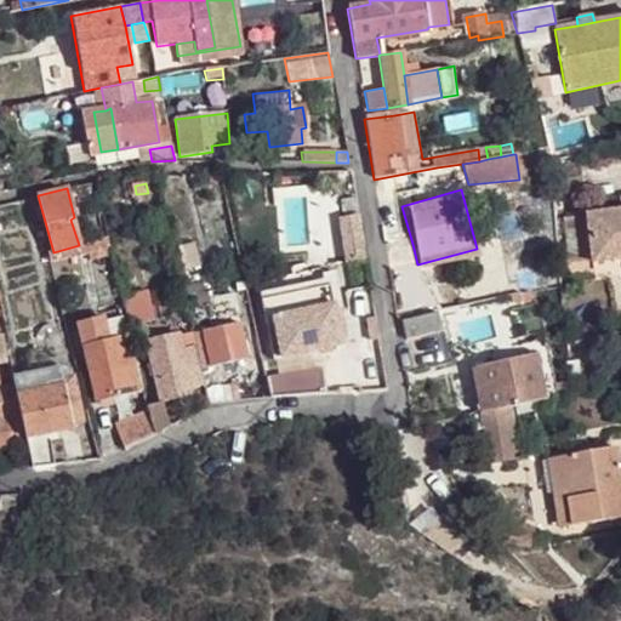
[(620,201),(615,203),(580,205),(584,252),(620,249),(620,201)]
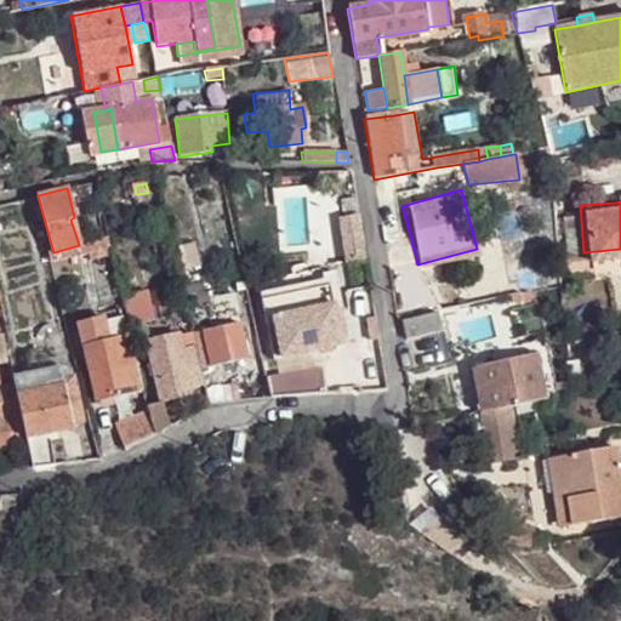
[(358,216),(339,218),(347,262),(365,260),(358,216)]
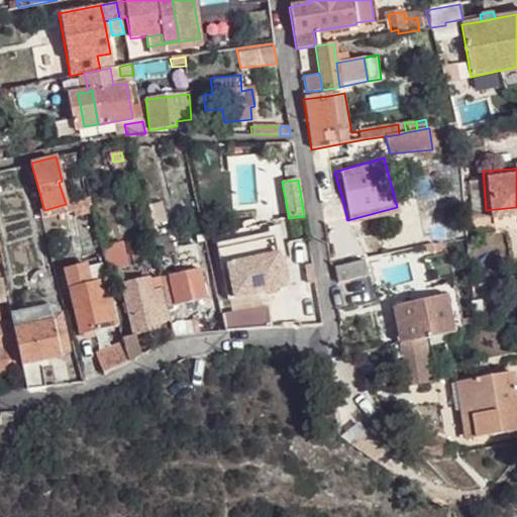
[(93,205),(90,193),(72,198),(75,209),(93,205)]
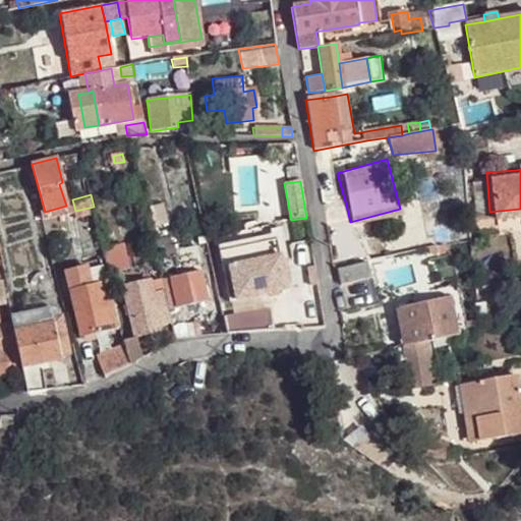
[(44,219),(69,213),(66,206),(45,212),(43,212),(44,219)]
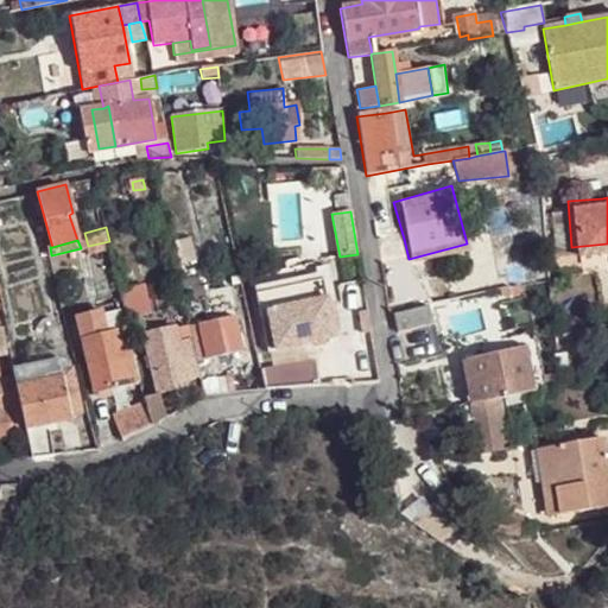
[(151,310),(145,282),(124,286),(130,315),(151,310)]
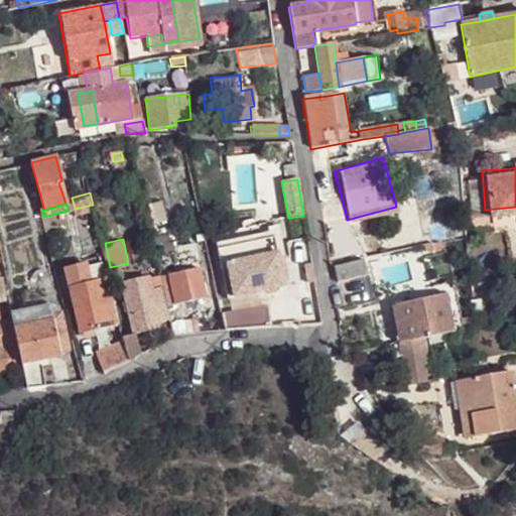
[(284,288),(274,239),(252,243),(255,257),(262,291),(284,288)]
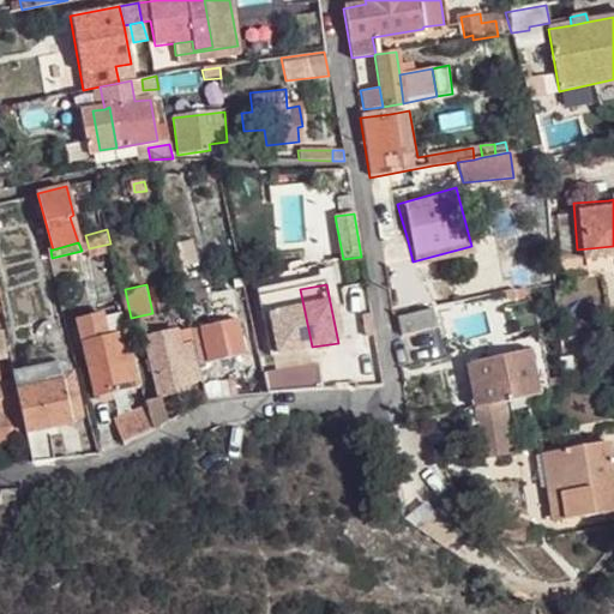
[(304,306),(300,289),(258,299),(262,314),(304,306)]
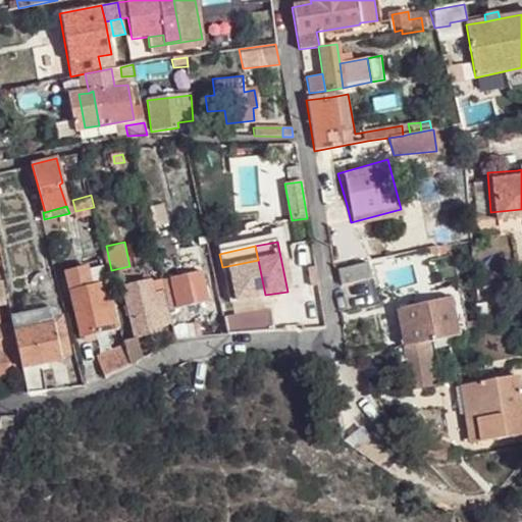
[(175,251),(181,277),(202,272),(196,247),(175,251)]
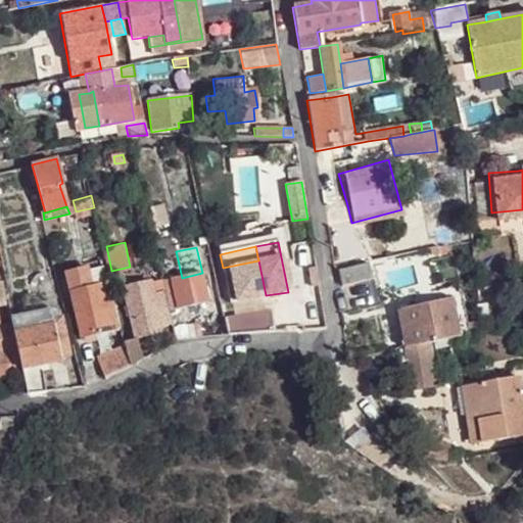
[(266,295),(258,260),(223,268),(230,303),(266,295)]
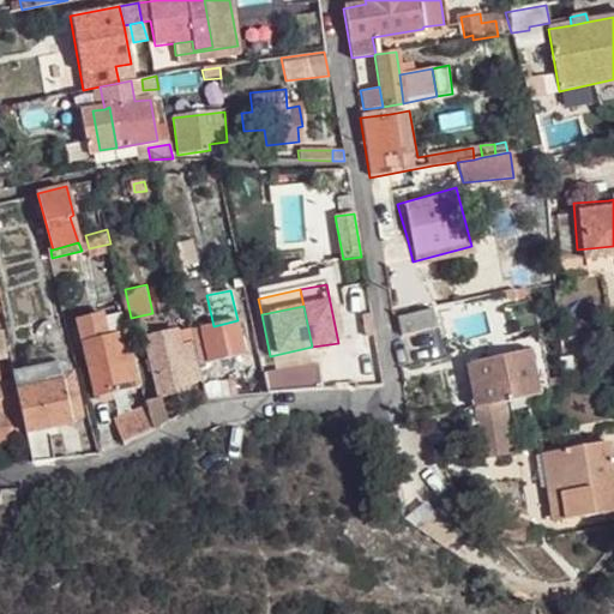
[(127,332),(121,309),(104,313),(109,337),(127,332)]
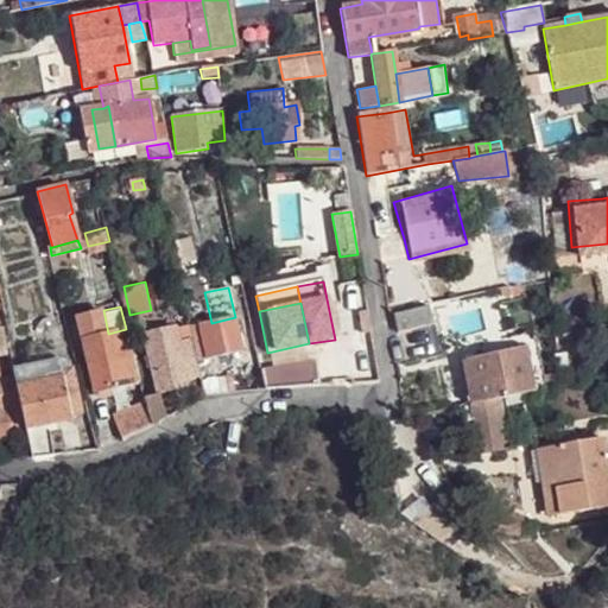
[(432,308),(393,316),(403,363),(442,355),(432,308)]
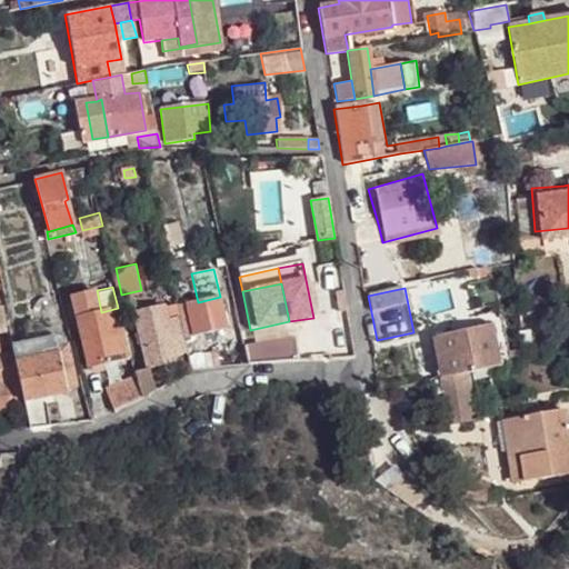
[(80,318),(91,367),(130,358),(118,308),(101,312),(97,290),(76,295),(80,318)]
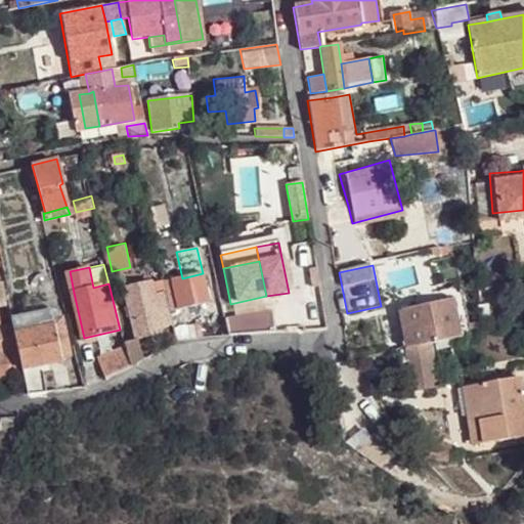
[(182,278),(166,281),(172,311),(210,303),(203,273),(182,278)]
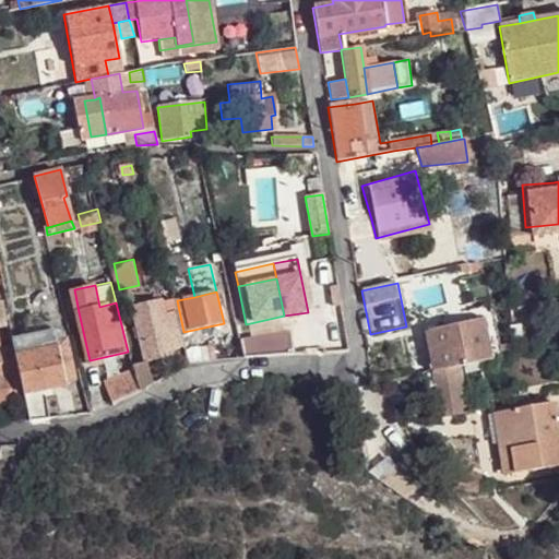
[(174,301),(163,305),(164,314),(175,311),(176,312),(174,301)]
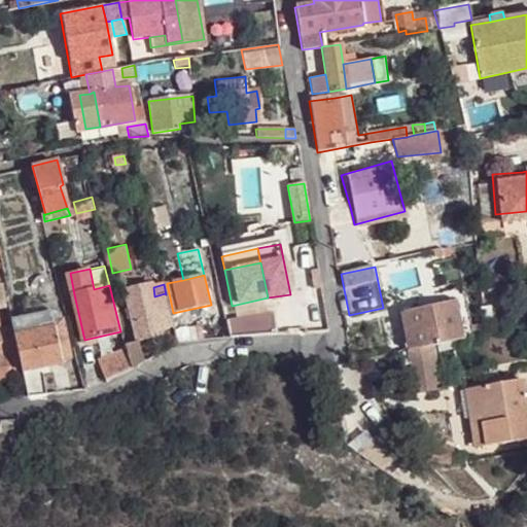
[(324,309),(320,285),(290,294),(293,311),(324,309)]
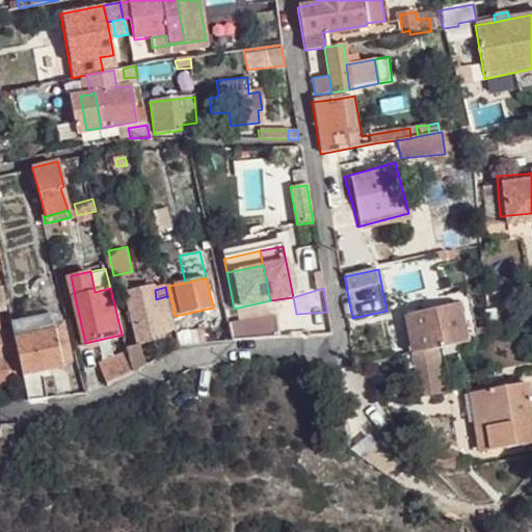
[(156,299),(155,290),(127,295),(137,345),(141,344),(165,338),(164,335),(156,300),(156,299)]
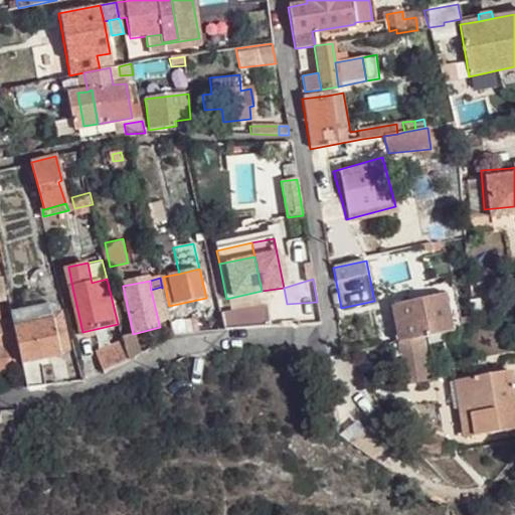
[(456,300),(452,283),(440,284),(443,295),(444,295),(445,302),(456,300)]
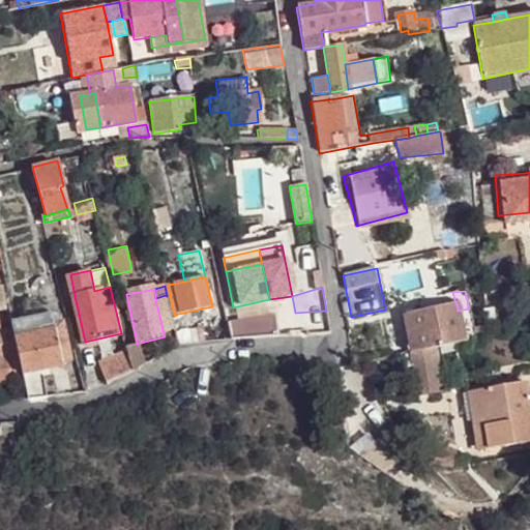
[(455,303),(452,292),(430,295),(434,308),(455,303)]
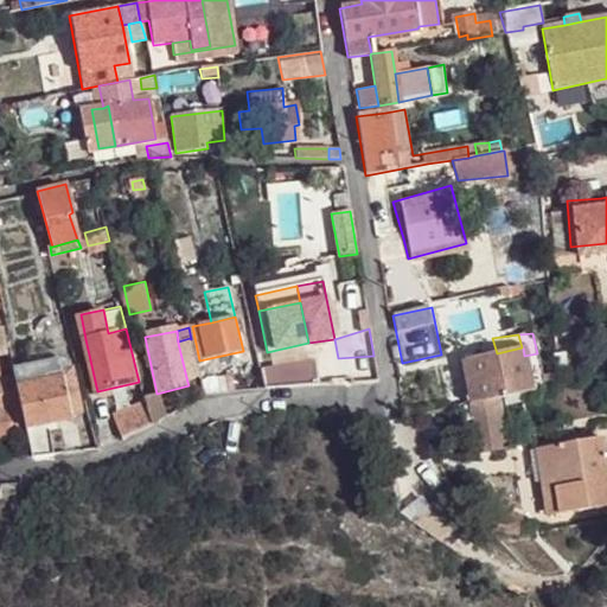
[(200,378),(191,339),(178,343),(187,382),(200,378)]
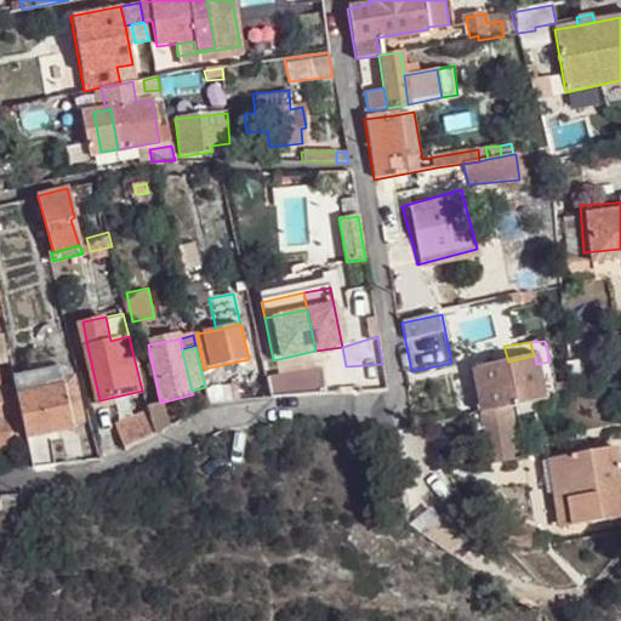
[(536,364),(535,355),(534,355),(508,362),(471,370),(482,412),(533,403),(545,399),(536,364)]
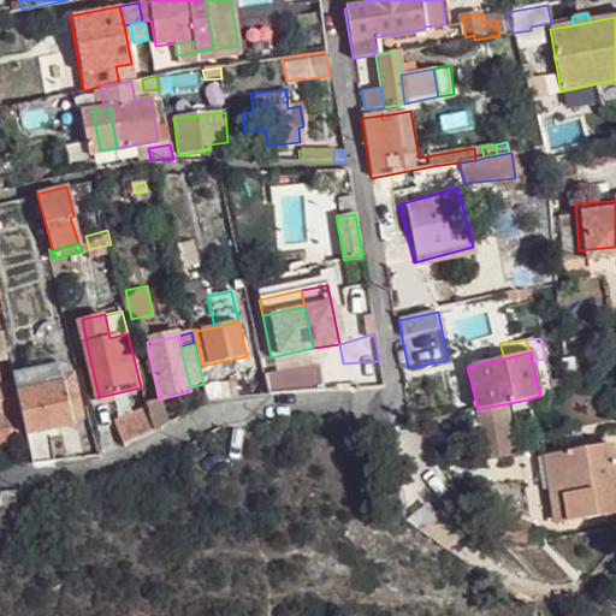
[(17,391),(65,380),(64,373),(63,362),(13,373),(15,380),(17,391)]
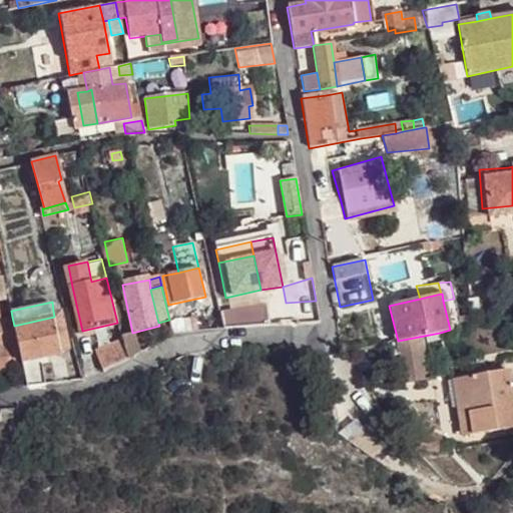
[(266,326),(264,305),(218,308),(222,328),(266,326)]
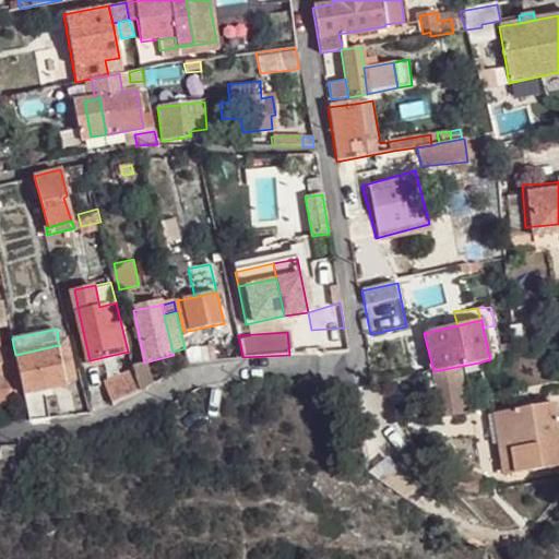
[(67,382),(76,380),(68,336),(58,339),(59,345),(67,382)]
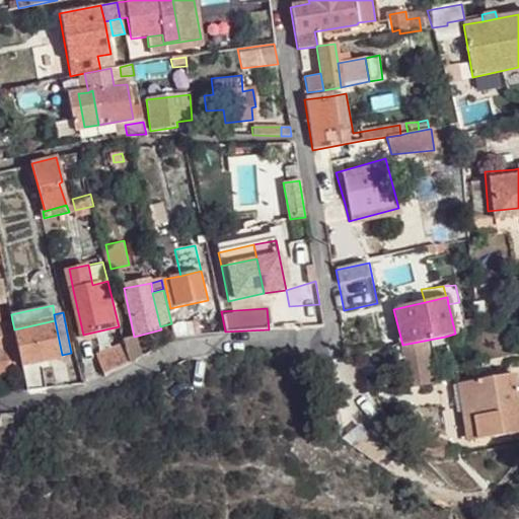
[(0,374),(23,371),(22,364),(14,329),(12,320),(0,321),(0,374)]
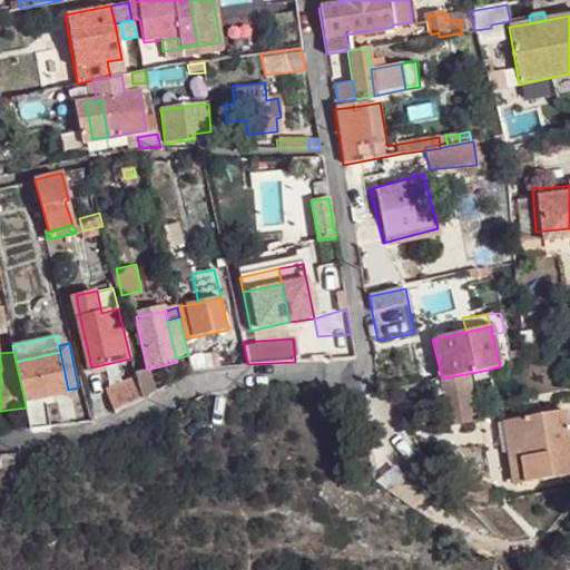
[(68,390),(60,352),(16,362),(25,400),(46,395),(68,391),(68,390)]
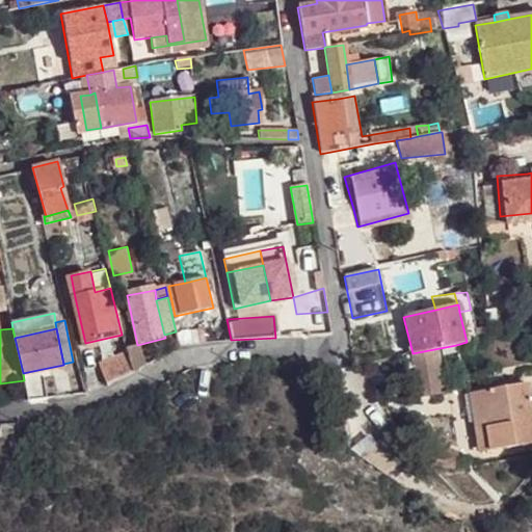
[(148,364),(144,361),(141,344),(137,345),(130,347),(135,366),(135,370),(148,364)]
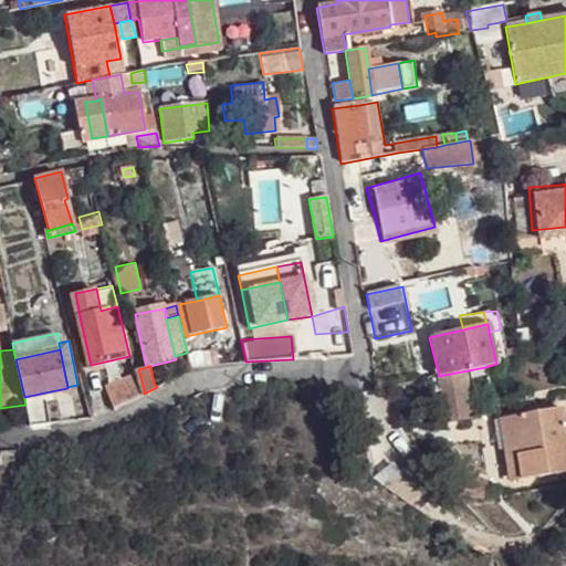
[(468,371),(441,376),(449,420),(475,416),(468,371)]
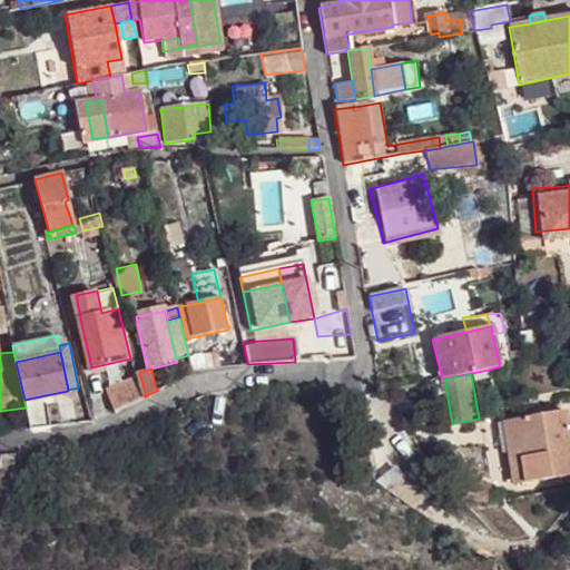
[(143,393),(138,383),(136,375),(107,389),(114,404),(118,412),(145,396),(143,393)]
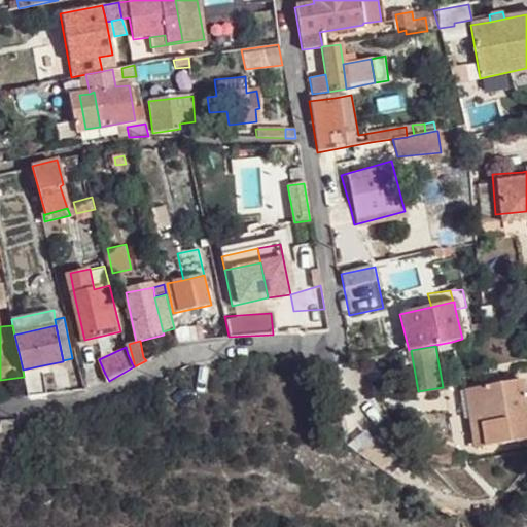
[(28,395),(48,392),(42,365),(23,370),(24,377),(28,395)]
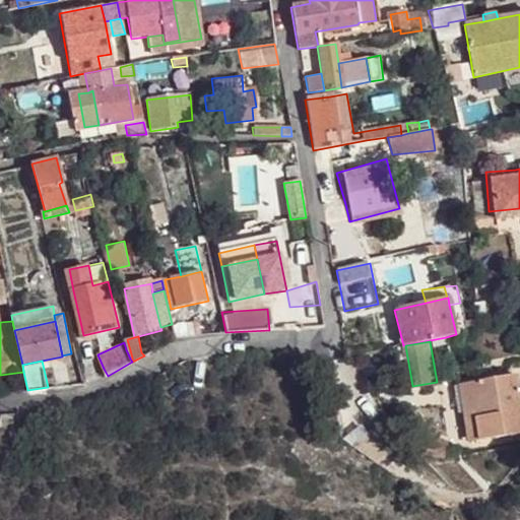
[(514,375),(460,386),(465,413),(472,412),(478,442),(519,433),(519,400),(519,396),(514,375)]
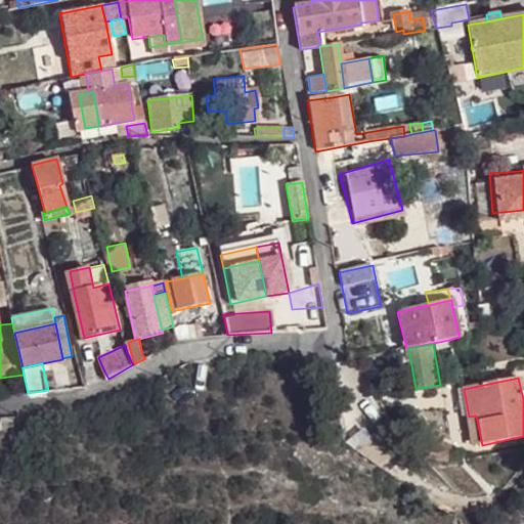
[(386,425),(369,436),(388,461),(403,449),(386,425)]
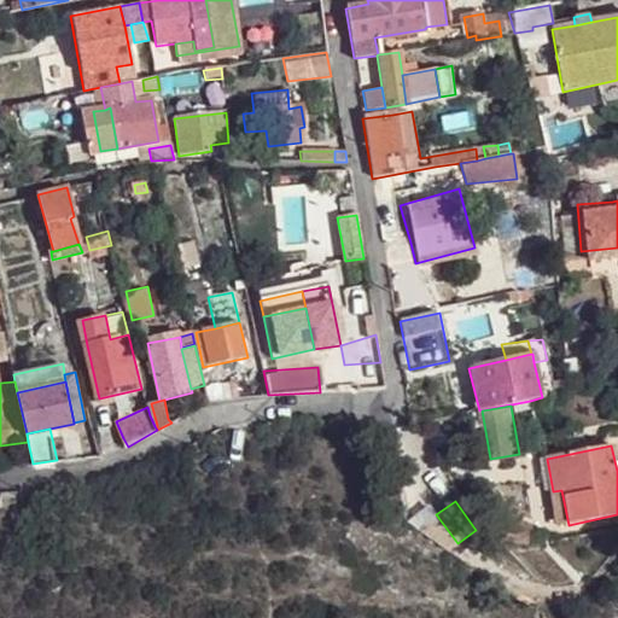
[(436,514),(423,523),(454,546),(458,543),(436,514)]
